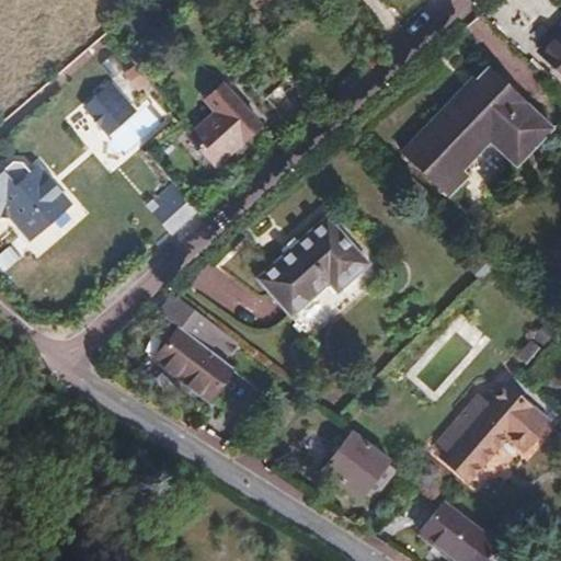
[(560,31),(539,54),(560,75),(560,31)]
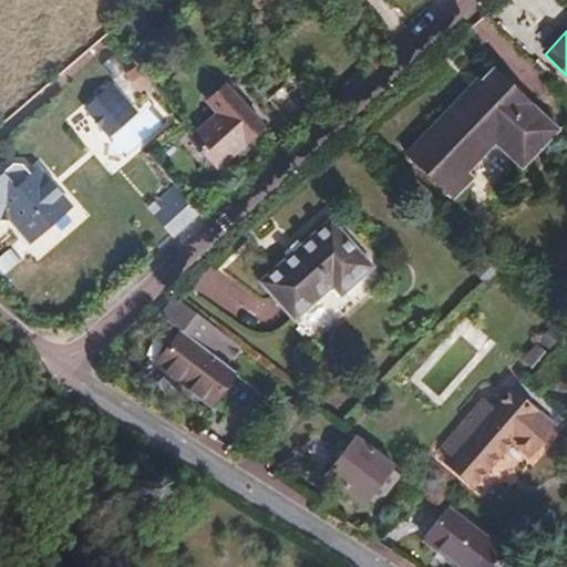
[(401,155),(446,200),(464,183),(459,176),(490,145),(516,171),(554,133),(491,71),(478,83),(482,89),(474,96),(466,89),(401,155)]
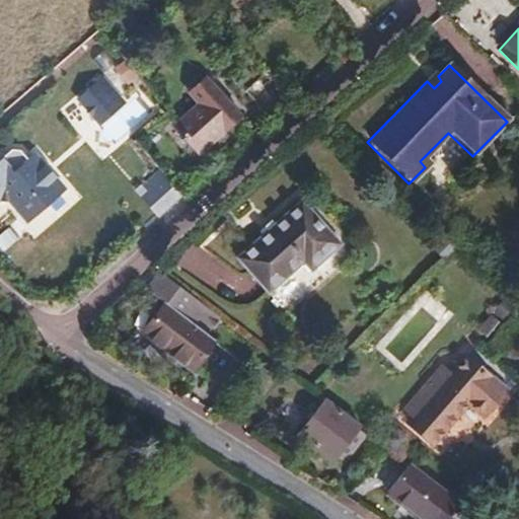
[(264,75),(246,89),(263,110),(281,97),(264,75)]
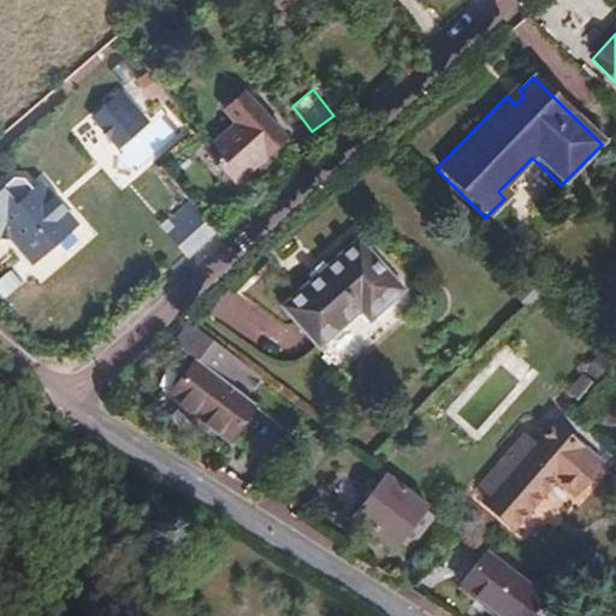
[(207,148),(235,179),(283,137),(243,92),(223,110),(236,124),(207,148)]
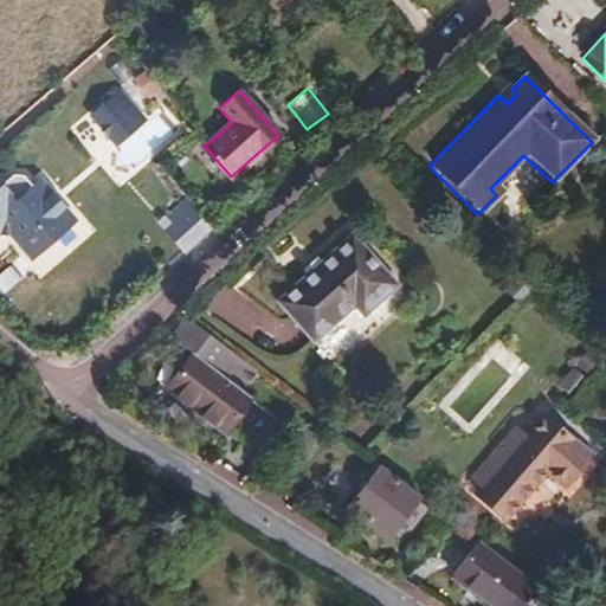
[(118,91),(113,96),(124,110),(130,104),(118,91)]
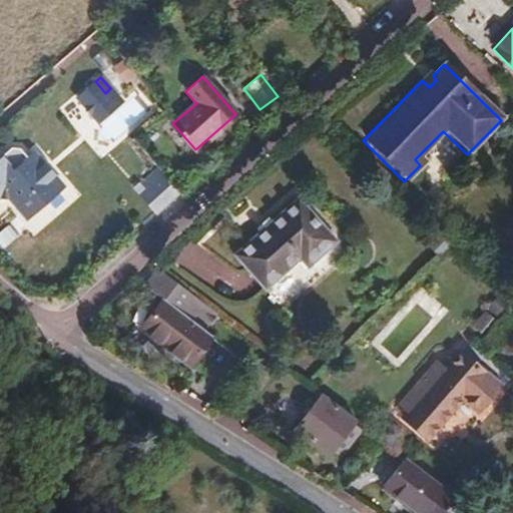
[(121,101),(110,88),(105,93),(95,81),(77,97),(98,121),(121,101)]
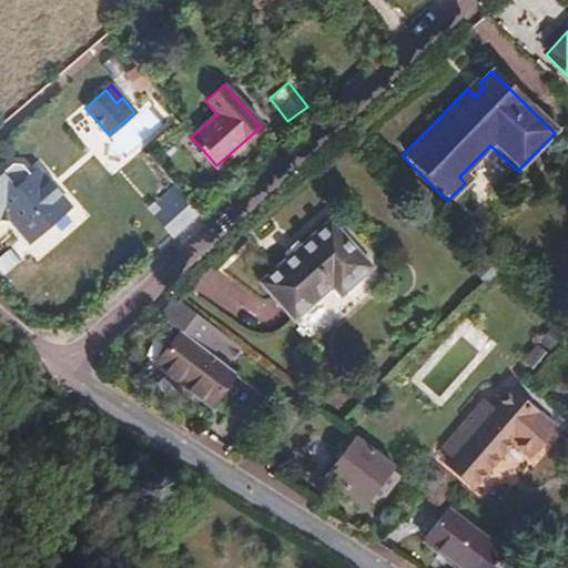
[(0,217),(2,215),(7,216),(19,230),(34,215),(46,227),(69,206),(60,195),(61,194),(48,180),(47,181),(37,170),(31,175),(21,164),(11,164),(0,173),(0,217)]
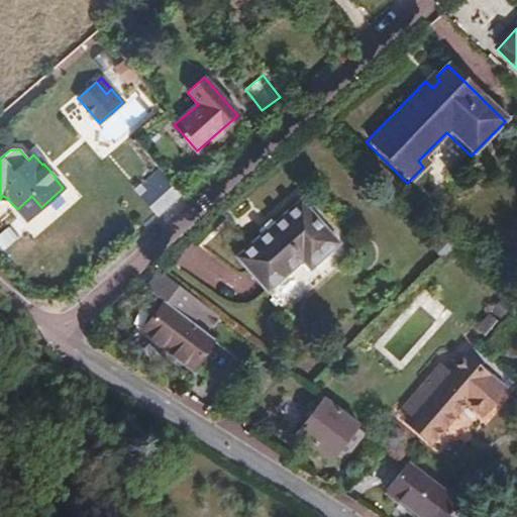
[(175,183),(159,166),(135,189),(160,215),(184,193),(175,183)]
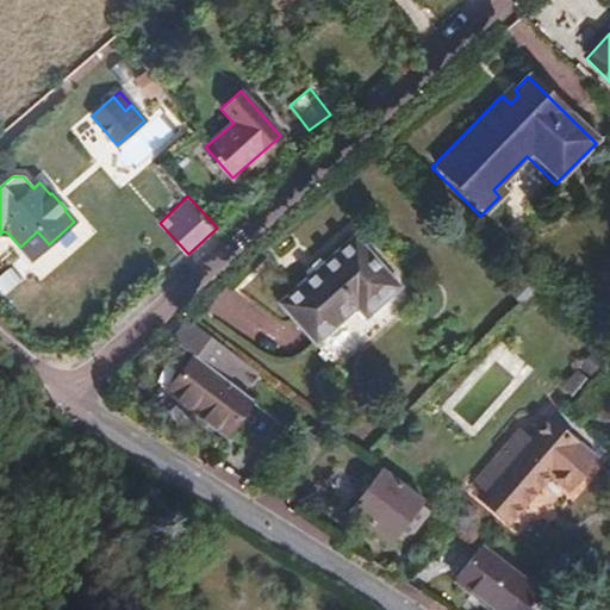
[(37,231),(20,247),(32,260),(49,244),(37,231)]
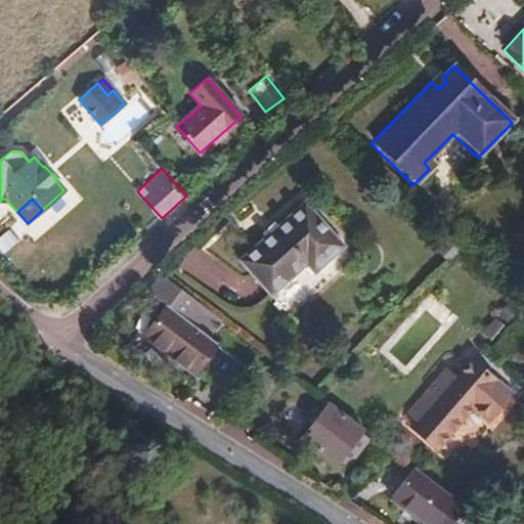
[(287,315),(349,258),(300,204),(236,261),(287,315)]
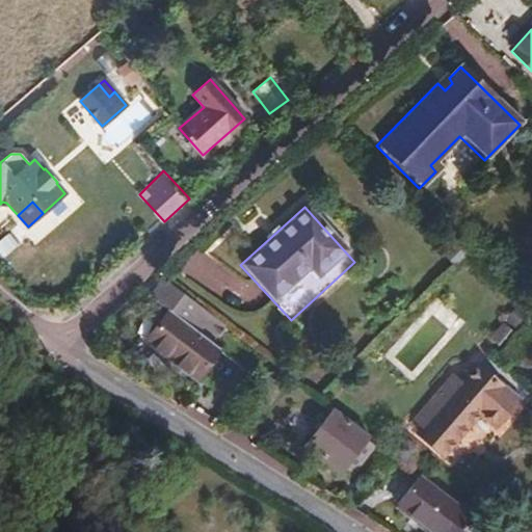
[(191,298),(165,278),(151,296),(171,312),(177,317),(191,298)]
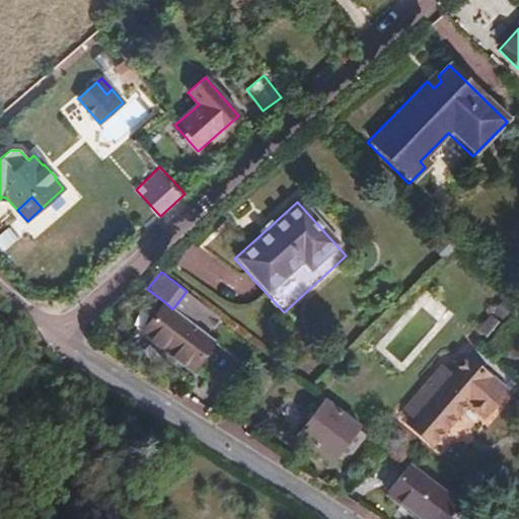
[(193,368),(215,342),(172,309),(167,304),(145,332),(193,368)]
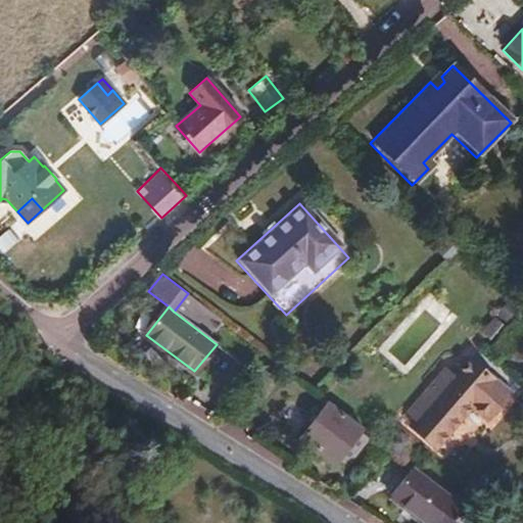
[(519,382),(483,352),(479,348),(456,376),(447,370),(408,414),(415,421),(416,422),(412,426),(436,447),(473,408),(488,420),(519,382)]
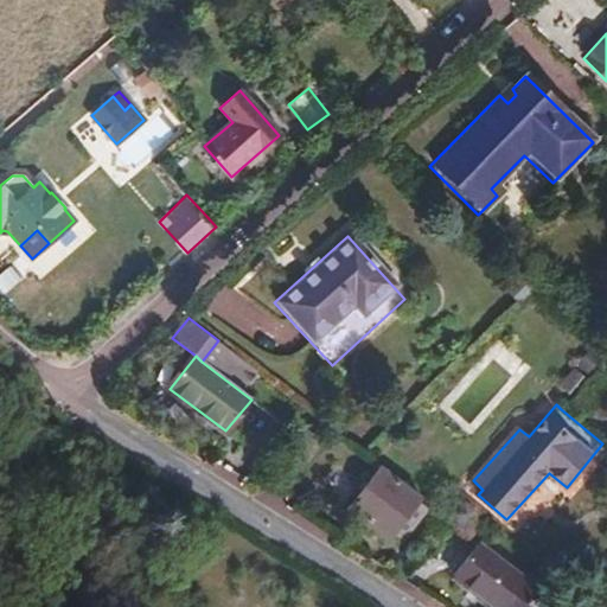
[(420,494),(381,466),(349,509),(388,538),(420,494)]
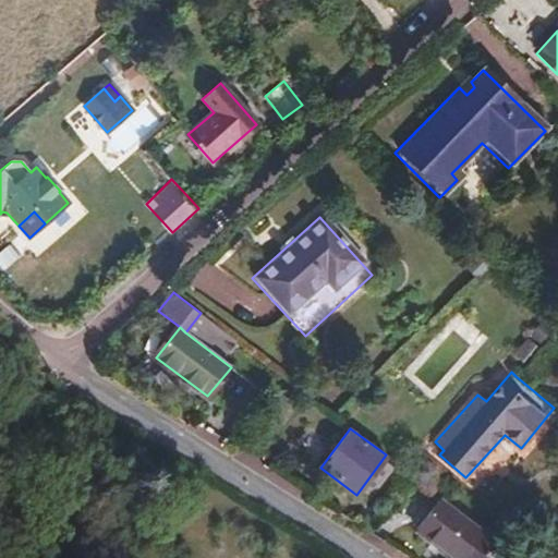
[(457,557),(500,557),(508,548),(471,520),(440,497),(416,528),(457,557)]
